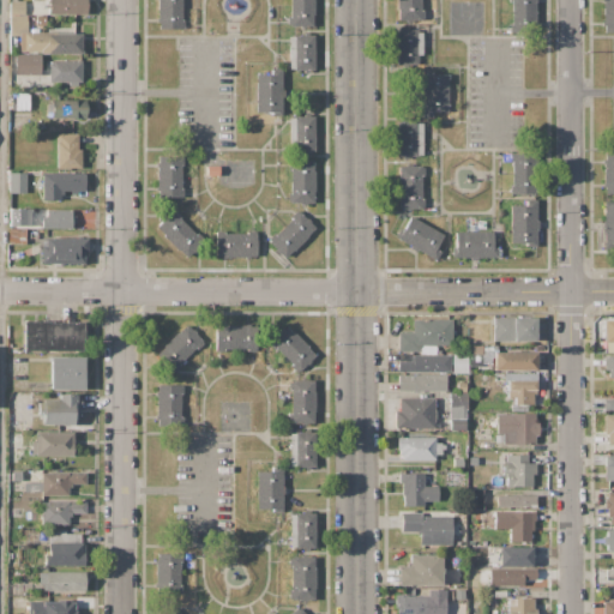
[(48,0),(86,0),(86,14),(71,14),(71,16),(64,16),(64,14),(55,14),(55,16),(48,16),(48,0)]
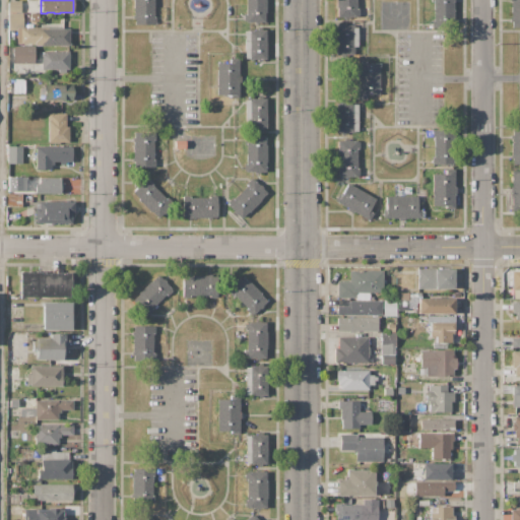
[(152,0),(153,16),(155,16),(155,24),(135,24),(135,16),(133,16),(133,0),(152,0)]
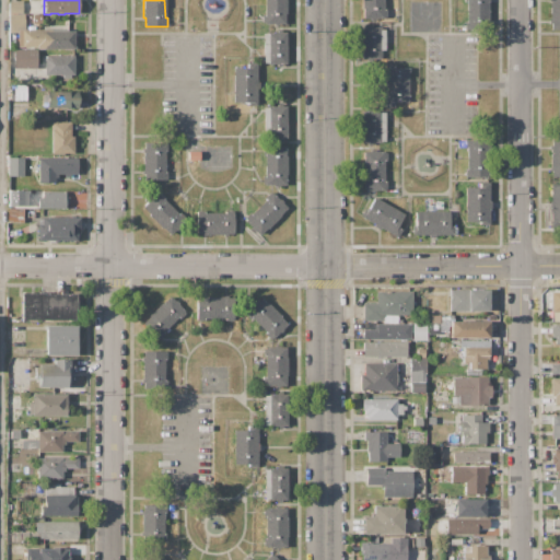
[(286,0),(287,14),(286,15),(286,24),(279,25),(279,26),(273,26),(273,25),(266,25),(266,23),(263,23),(261,14),(266,14),(265,0),(286,0)]
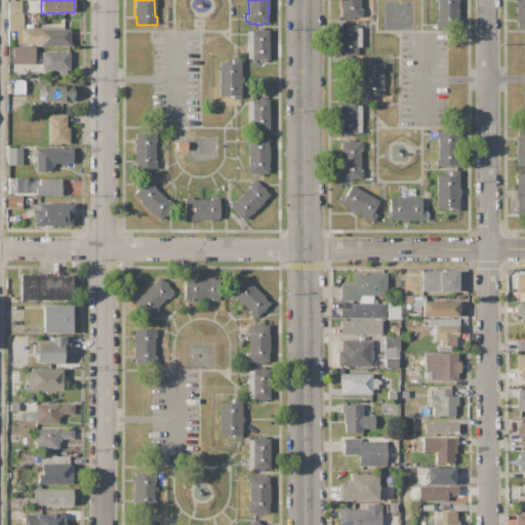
[(359,0),(360,9),(362,9),(362,15),(360,15),(360,17),(340,17),(340,8),(339,8),(339,0),(359,0)]
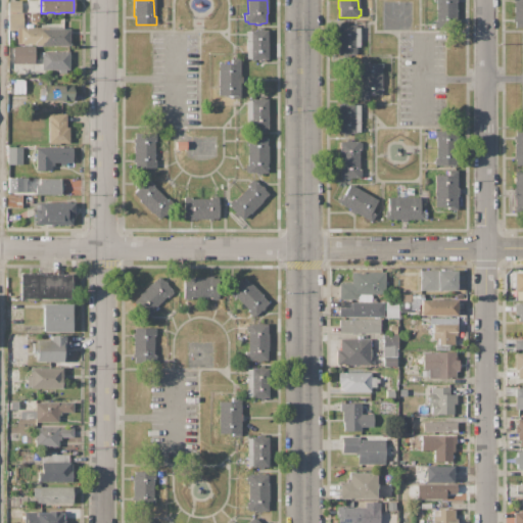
[(433,0),(457,0),(457,21),(455,21),(455,28),(434,28),(434,19),(436,19),(436,1),(434,1),(433,0)]
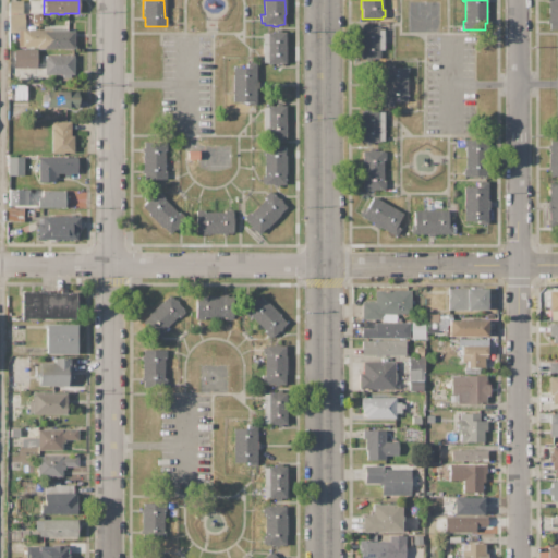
[(557,28),(548,28),(548,0),(557,0),(557,28)]
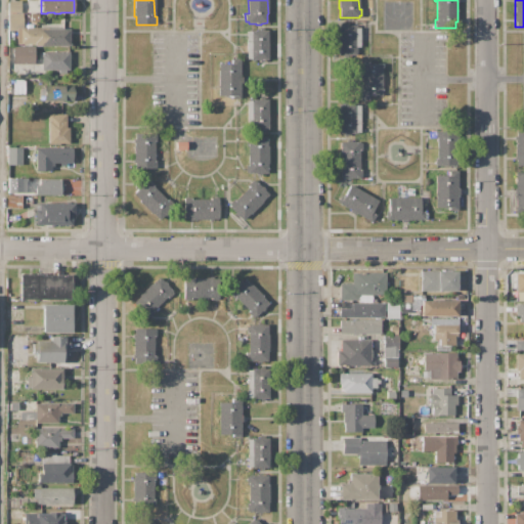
[(70,45),(35,45),(35,44),(17,44),(17,31),(8,31),(8,12),(9,12),(9,1),(20,1),(20,13),(23,13),(24,28),(70,28),(70,45)]
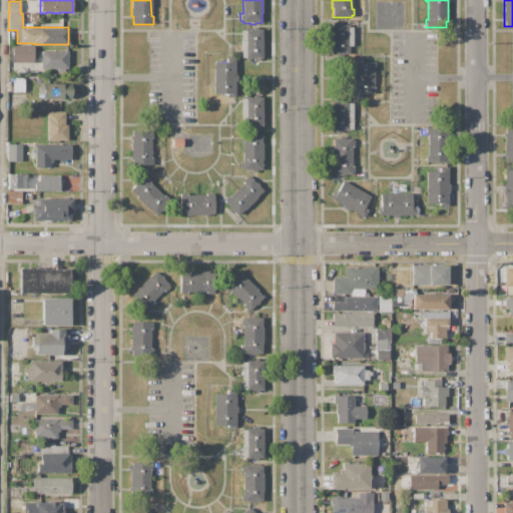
[(332,25),(336,25),(336,23),(340,23),(340,25),(350,25),(350,27),(352,27),(352,20),(362,20),(362,39),(353,39),(353,46),(350,46),(350,54),(332,54),(332,25)]
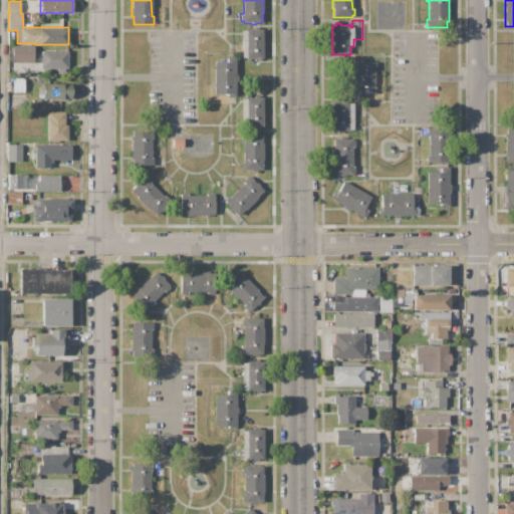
[(262,29),(262,58),(259,58),(259,61),(254,61),(254,59),(242,59),(242,30),(254,29),(254,27),(258,27),(258,29),(262,29)]
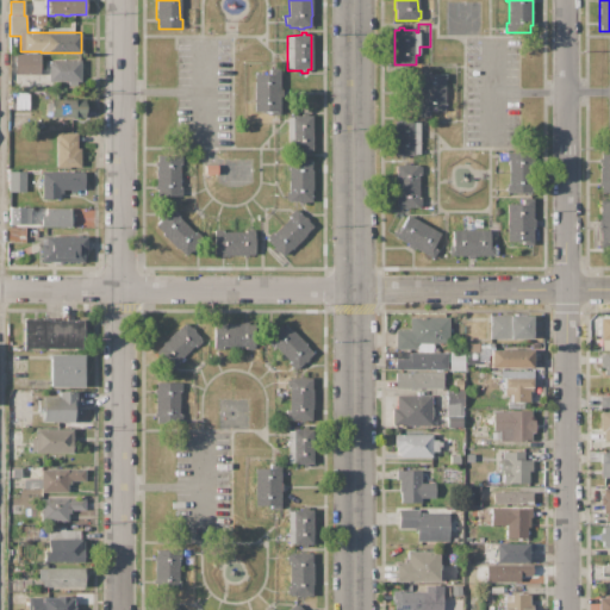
[(14,54),(42,54),(41,74),(14,74),(14,54)]
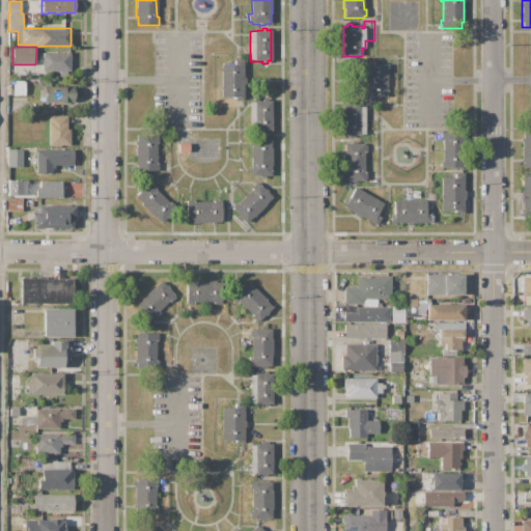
[(43,53),(71,53),(71,71),(66,71),(67,74),(60,74),(60,71),(43,71),(43,53)]
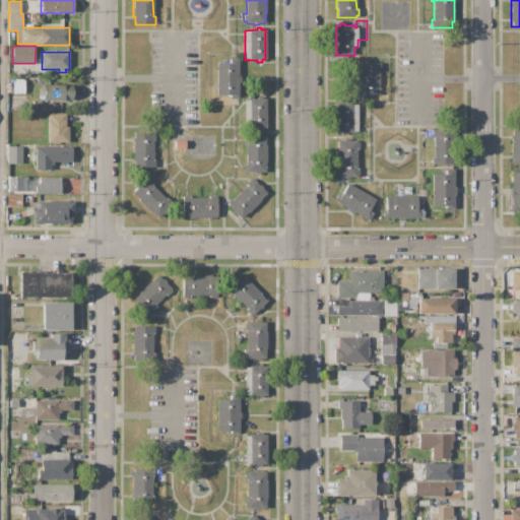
[(216,63),(230,63),(230,58),(238,58),(239,99),(230,99),(230,94),(217,94),(216,63)]
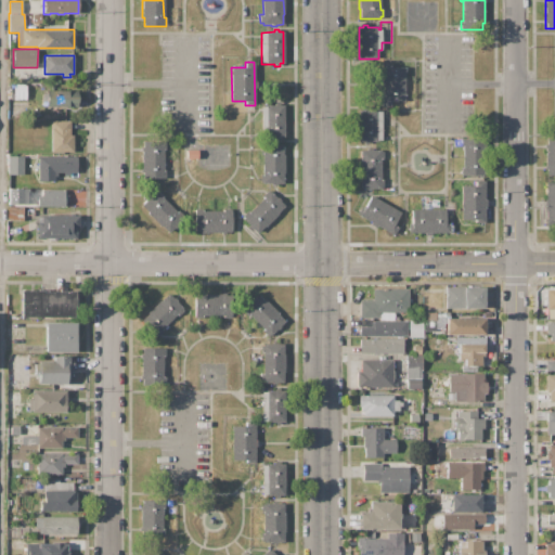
[(382,64),(390,64),(390,67),(404,67),(404,101),(390,102),(390,106),(382,106),(382,64)]
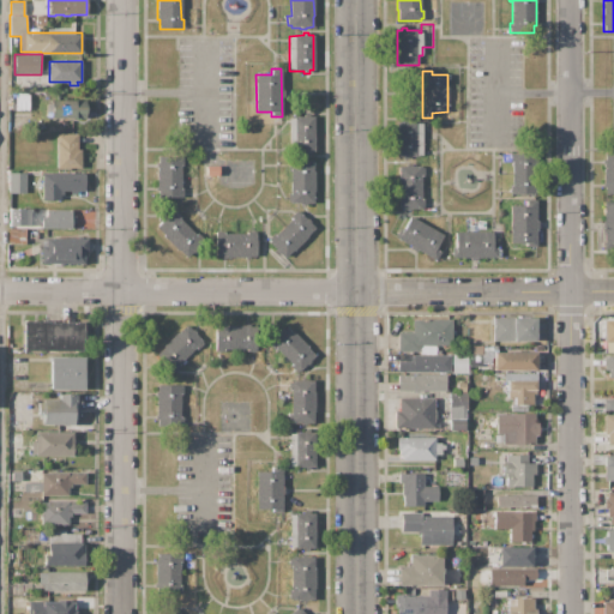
[(11,95),(29,95),(29,109),(11,109),(11,95)]
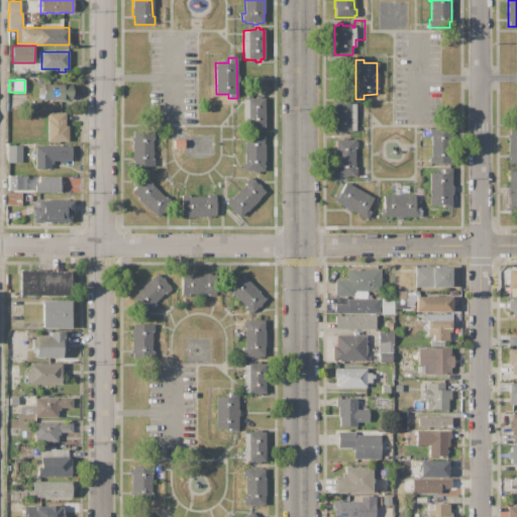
[(42,84),(72,84),(72,98),(70,98),(70,100),(65,100),(65,98),(42,98),(42,84)]
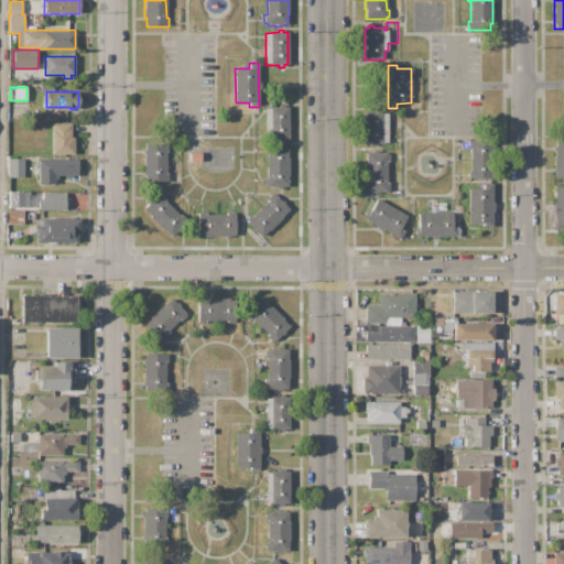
[(288,107),(289,140),(283,140),(283,141),(280,142),(280,140),(267,140),(266,109),(270,108),(270,107),(279,107),(279,105),(283,105),(283,107),(288,107)]
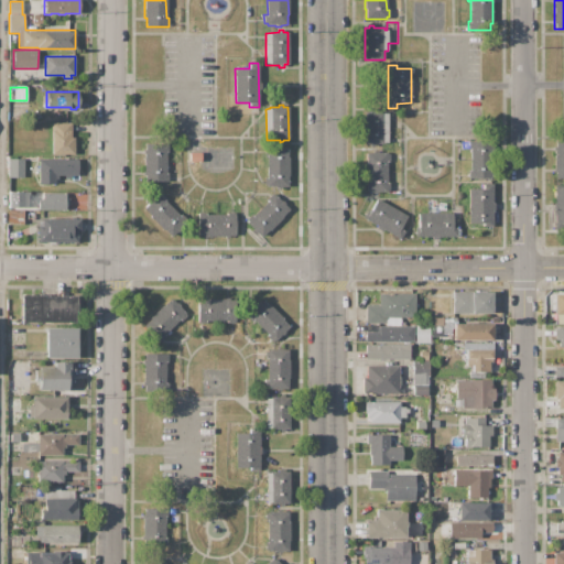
[(365,111),(382,111),(382,114),(388,112),(389,143),(375,144),(375,147),(370,147),(370,144),(366,144),(365,111)]
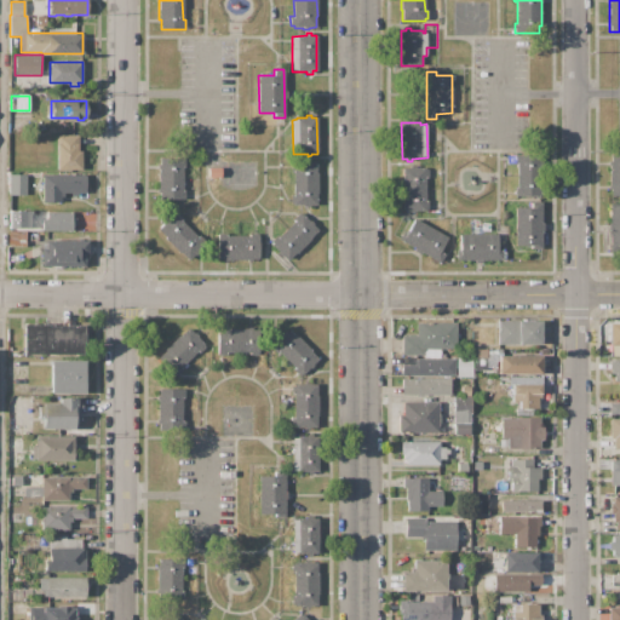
[(57,135),(79,135),(79,151),(82,151),(82,170),(57,170),(57,135)]
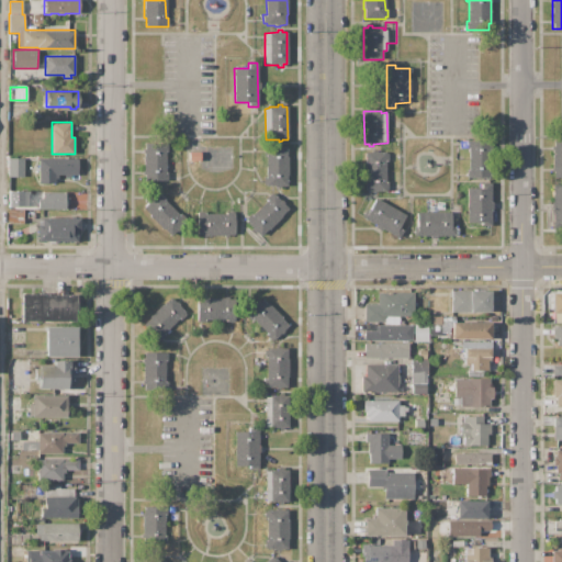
[(561,177),(561,139),(551,139),(552,178),(561,177)]
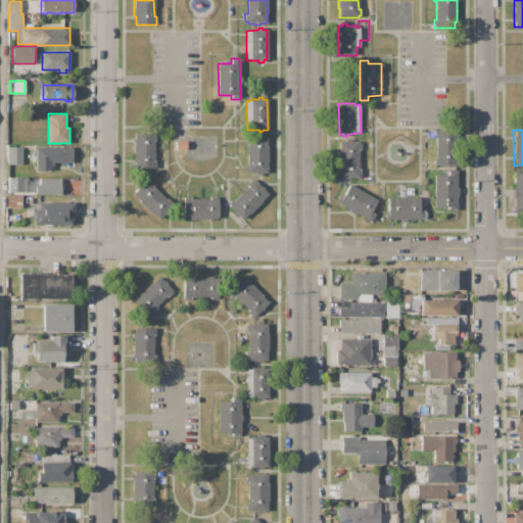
[(434,131),(455,131),(455,165),(434,165),(434,156),(436,156),(436,139),(434,139),(434,131)]
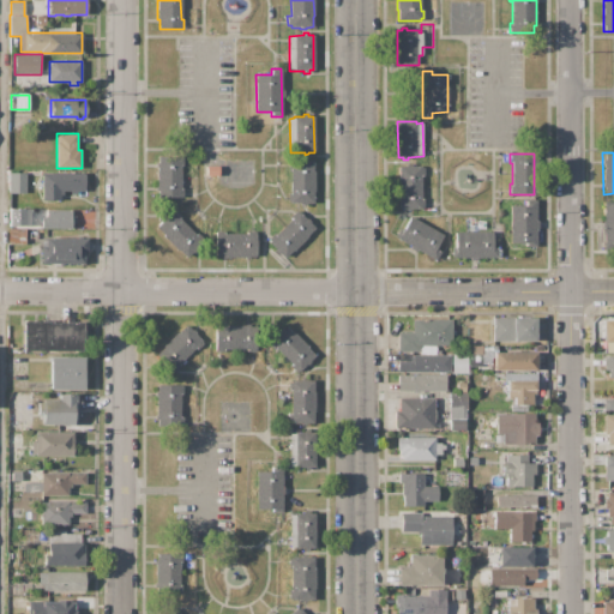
[(158,156),(182,156),(182,164),(180,164),(180,188),(182,188),(182,199),(158,199),(158,193),(156,193),(156,163),(158,163),(158,156)]
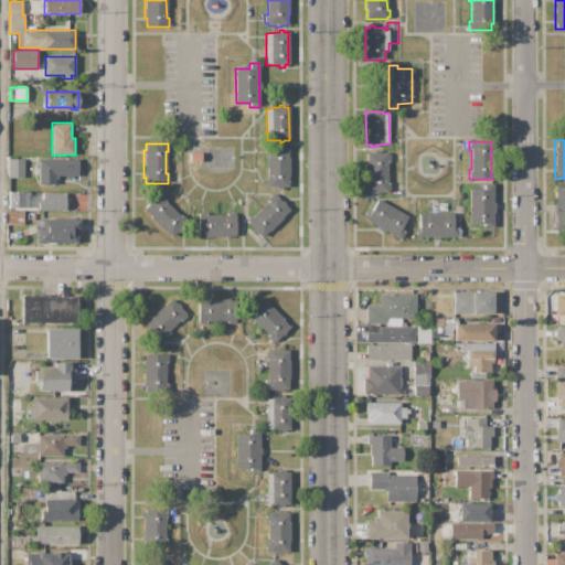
[(288,148),(289,187),(268,187),(268,185),(265,185),(265,177),(267,177),(267,157),(265,157),(265,148),(288,148)]
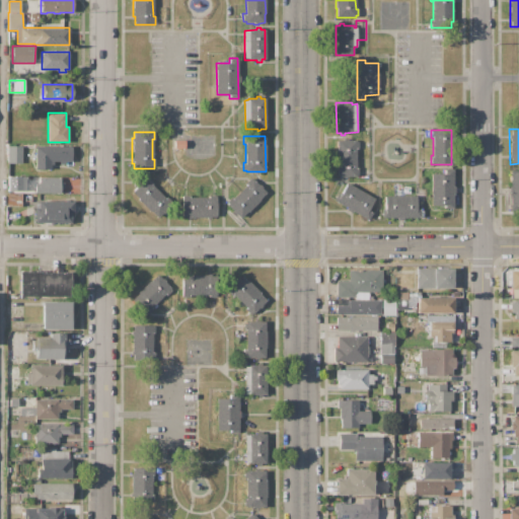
[(337,140),(344,140),(344,139),(348,138),(348,140),(356,140),(356,142),(358,142),(358,148),(356,148),(357,169),(358,169),(358,176),(338,176),(338,167),(337,167),(336,149),(338,149),(337,140)]
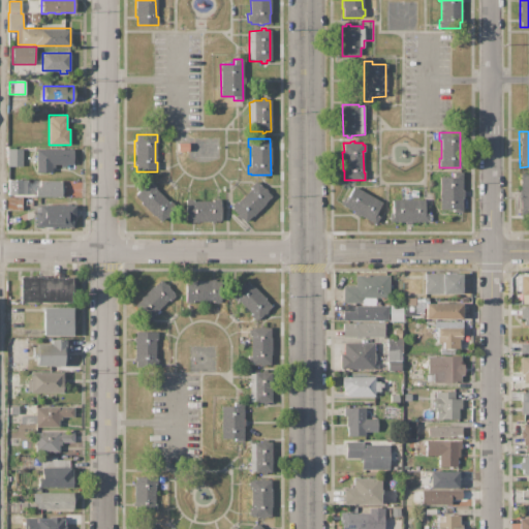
[(178,143),(187,143),(187,151),(177,151),(178,143)]
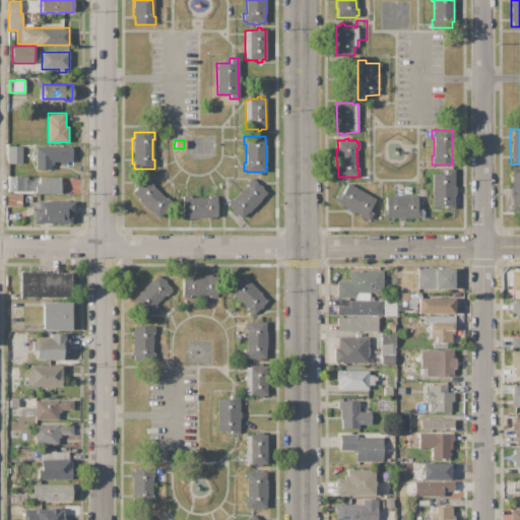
[(8,146),(22,146),(22,163),(8,163),(8,146)]
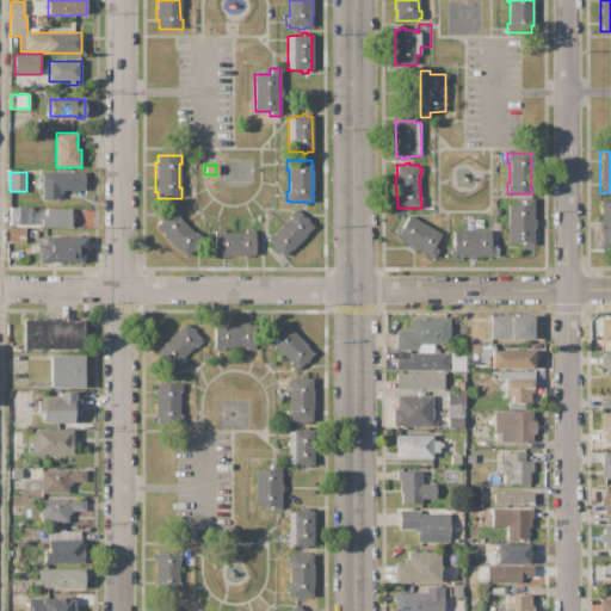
[(42,172),(82,173),(82,190),(60,190),(60,199),(42,199),(42,172)]
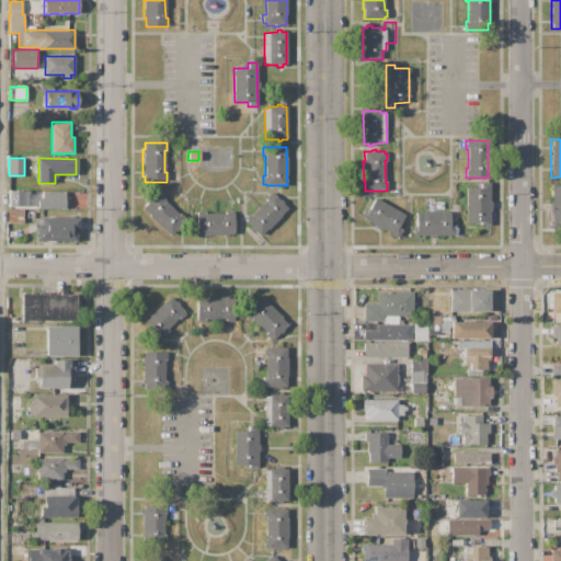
[(466,189),(480,189),(480,183),(489,183),(489,202),(491,202),(491,208),(489,208),(489,225),(480,225),(480,222),(466,222),(466,189)]
